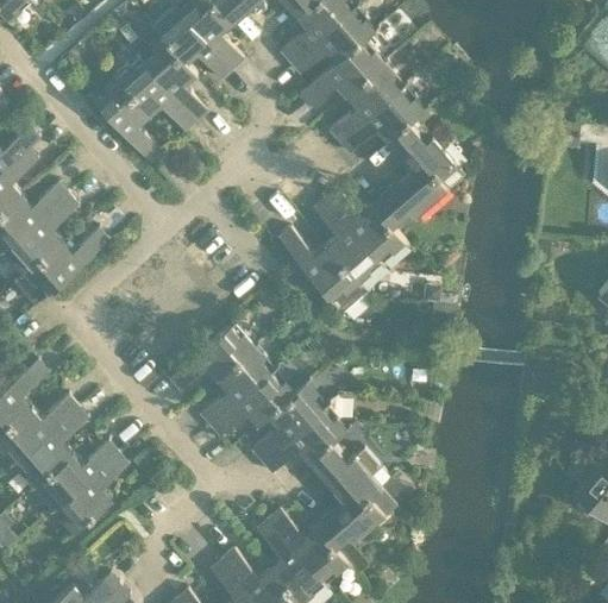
[(0,12),(10,24),(33,2),(30,0),(0,0),(0,12)]
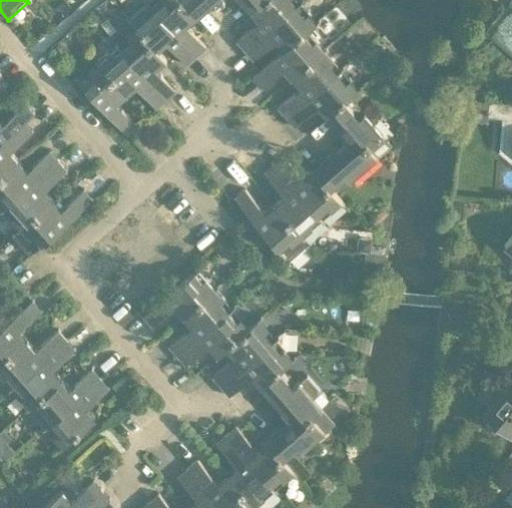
[(177,1),(177,0),(176,0),(152,0),(147,4),(195,60),(205,51),(186,29),(195,21),(177,1)]
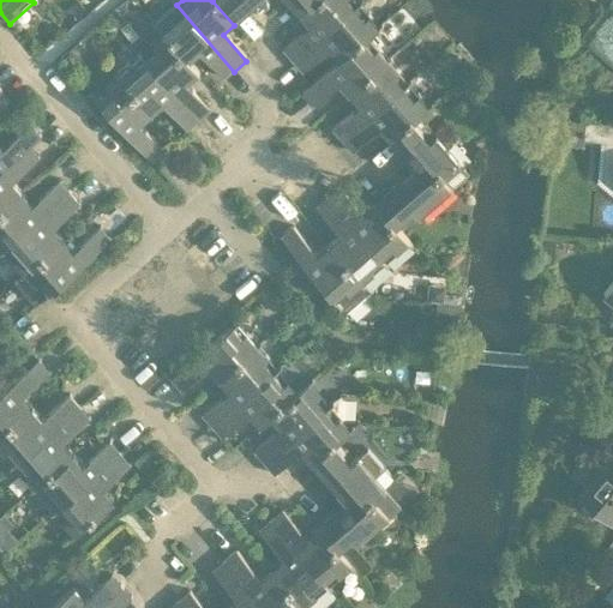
[(212,0),(212,1),(234,25),(263,0),(212,0)]
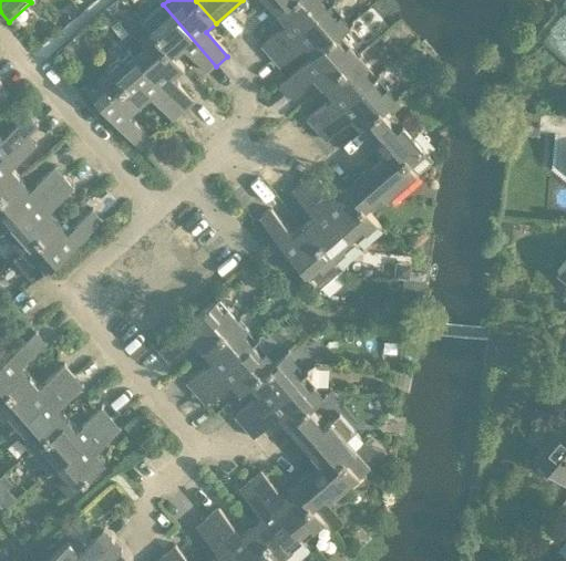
[(269,61),(330,7),(323,0),(295,0),(276,17),(285,28),(259,50),(269,61)]
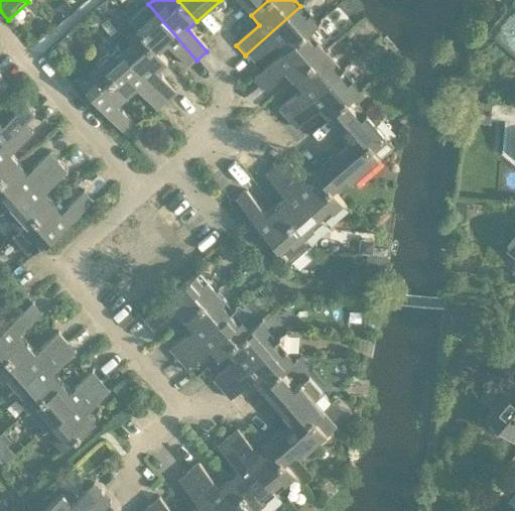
[(237,0),(251,15),(268,0),(237,0)]
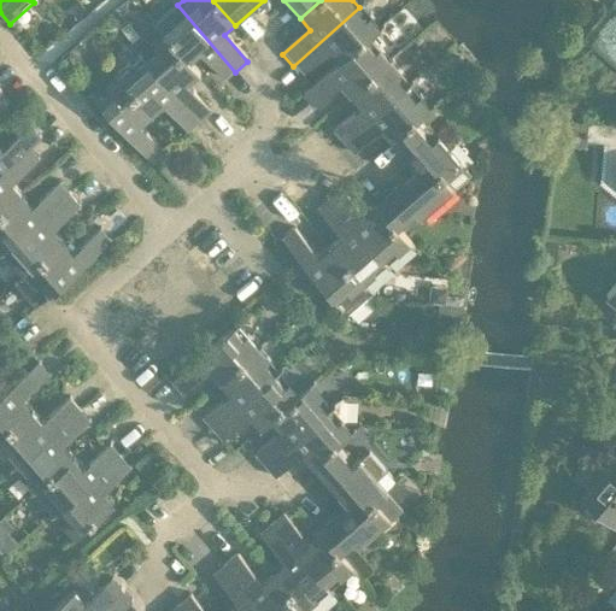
[(223,82),(235,72),(177,5),(153,27),(163,39),(164,39),(188,66),(189,66),(200,56),(223,82)]
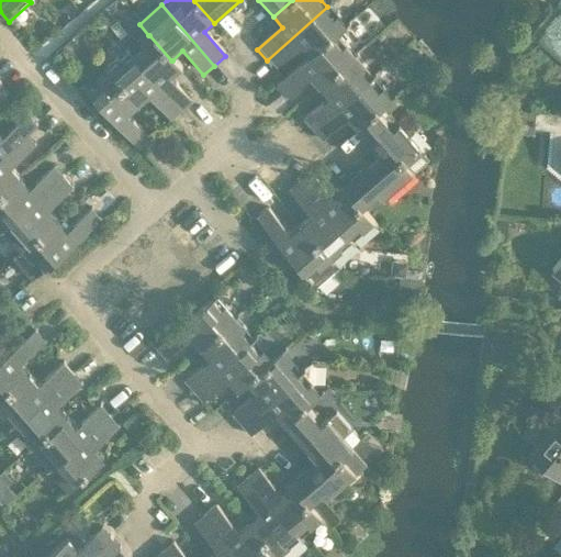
[(336,36),(346,29),(327,7),(267,60),(276,70),(301,48),(310,59),(336,36)]
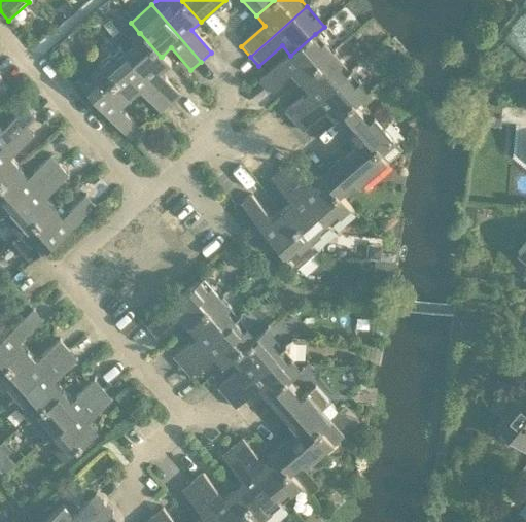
[(525,14),(525,15),(523,13),(501,40),(525,59),(525,14)]
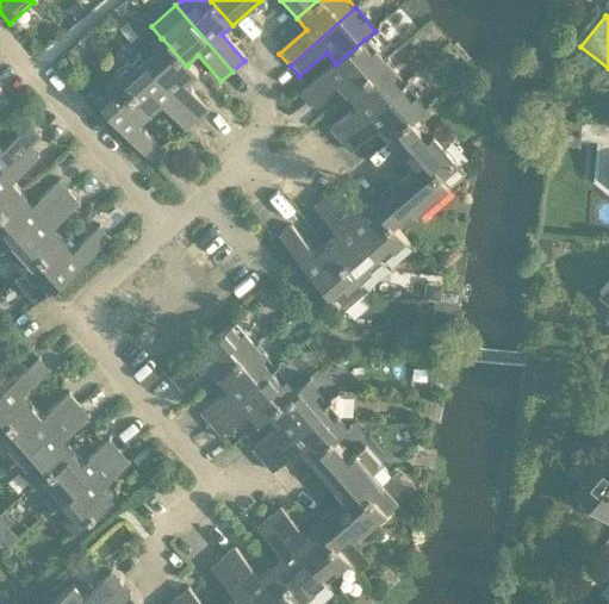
[(187,66),(186,66),(162,38),(161,38),(138,58),(196,125),(209,113),(185,86),(197,76),(187,66)]
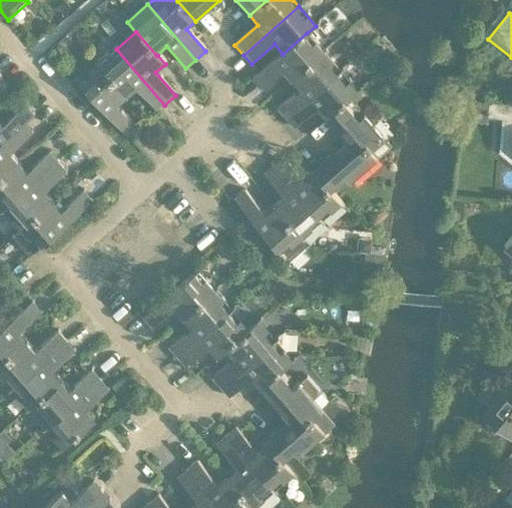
[(324,52),(307,33),(283,54),(250,82),(259,92),(282,72),(290,82),(324,52)]
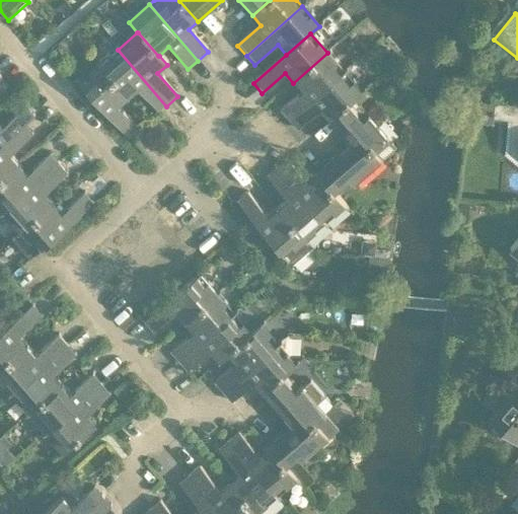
[(157,115),(166,106),(118,50),(98,67),(127,99),(137,91),(157,115)]
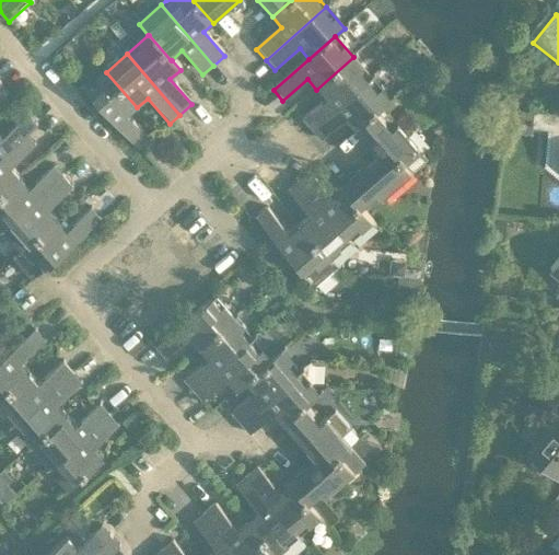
[(311,133),(372,79),(353,57),(316,90),(325,99),(301,120),(311,133)]
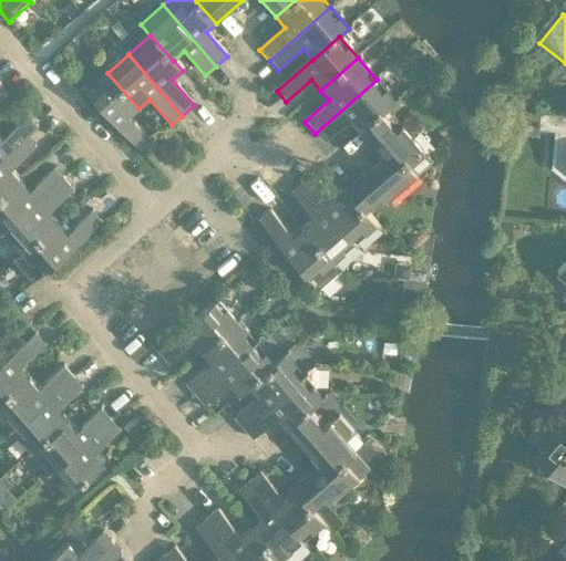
[(129,117),(139,108),(107,73),(85,92),(140,153),(151,143),(129,117)]
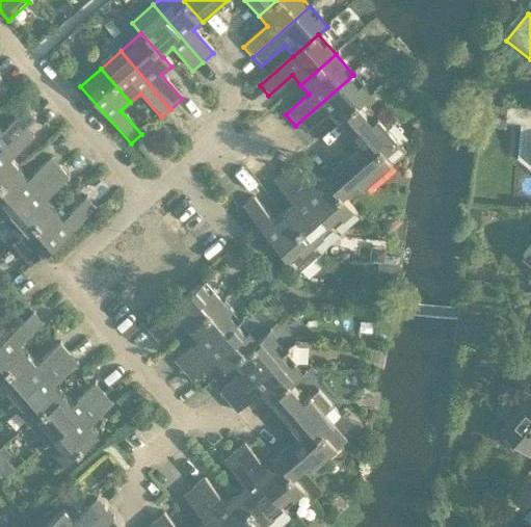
[(357,108),(370,97),(371,96),(353,75),(295,126),(303,135),(327,115),(336,125),(356,107),(357,108)]
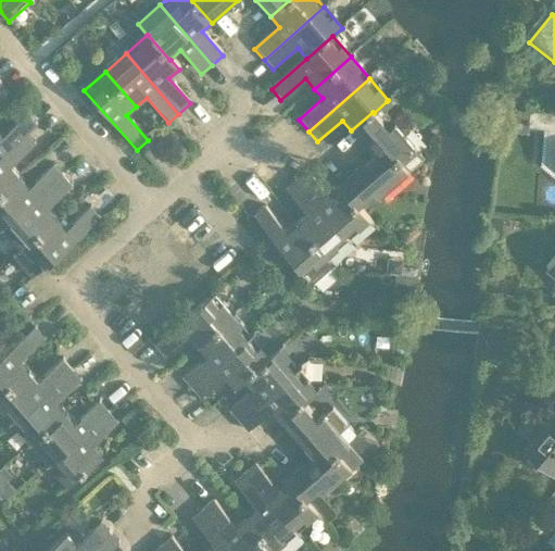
[(0,102),(9,96),(0,85),(0,102)]
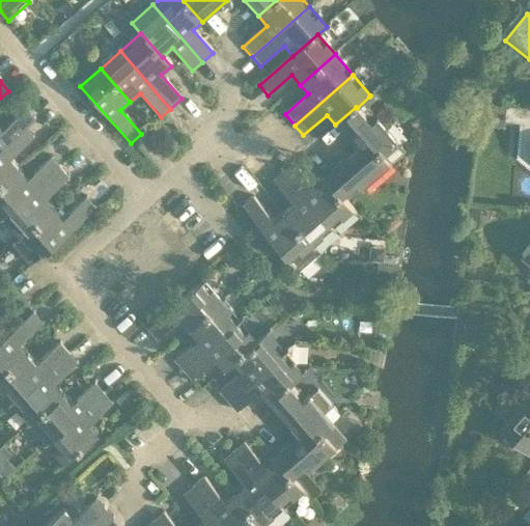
[(477,94),(476,105),(489,106),(489,95),(477,94)]
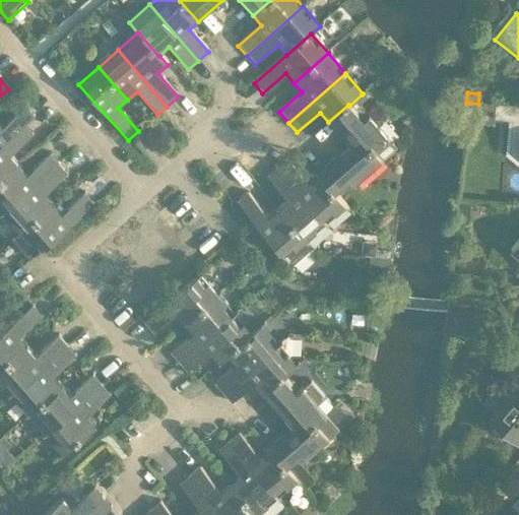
[(362,109),(369,102),(362,94),(349,106),(348,105),(328,122),(348,145),(349,145),(360,156),(369,148),(381,162),(396,149),(368,117),(362,109)]
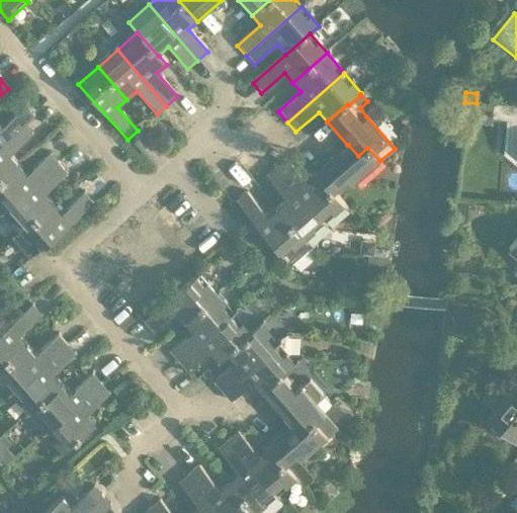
[(516,108),(511,108),(505,107),(493,106),(492,121),(509,122),(509,124),(506,156),(516,164),(516,108)]
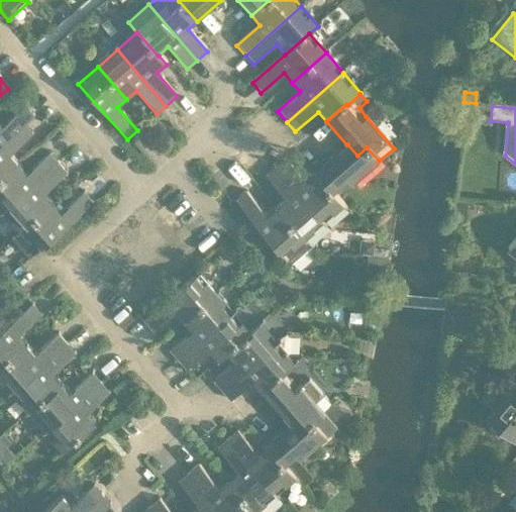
[(23,126),(33,118),(24,107),(1,127),(0,126),(0,145),(23,126)]
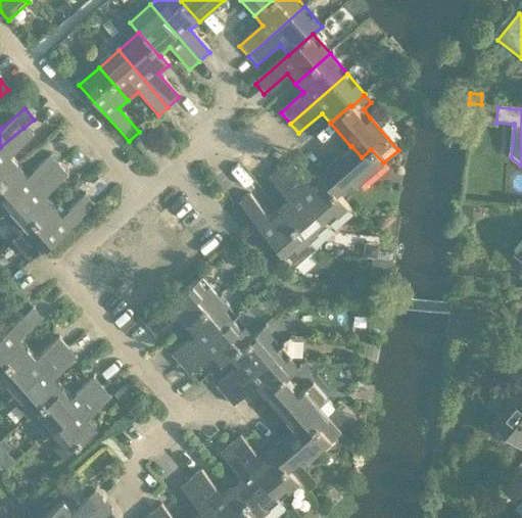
[(33,138),(24,128),(0,147),(0,184),(19,168),(10,157),(33,138)]
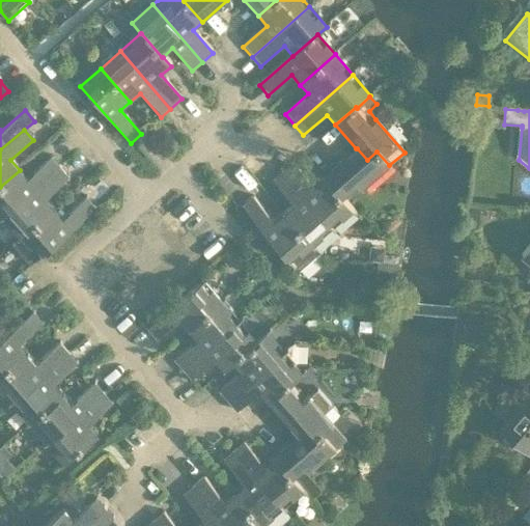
[(377,151),(367,160),(357,148),(356,148),(322,178),(340,200),(341,199),(357,186),(361,191),(389,165),(377,151)]
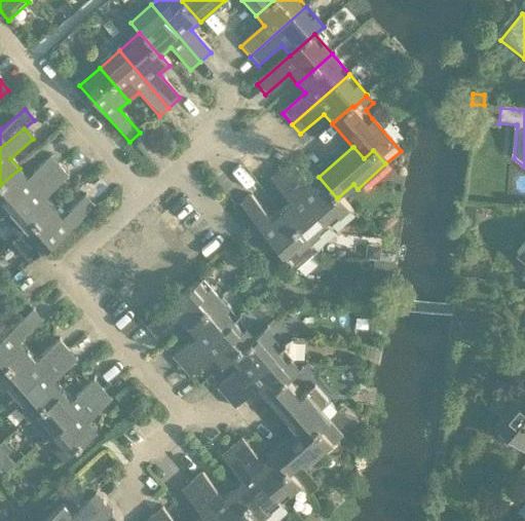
[(2,219),(59,169),(50,158),(28,179),(20,169),(0,185),(0,219),(1,218),(2,219)]
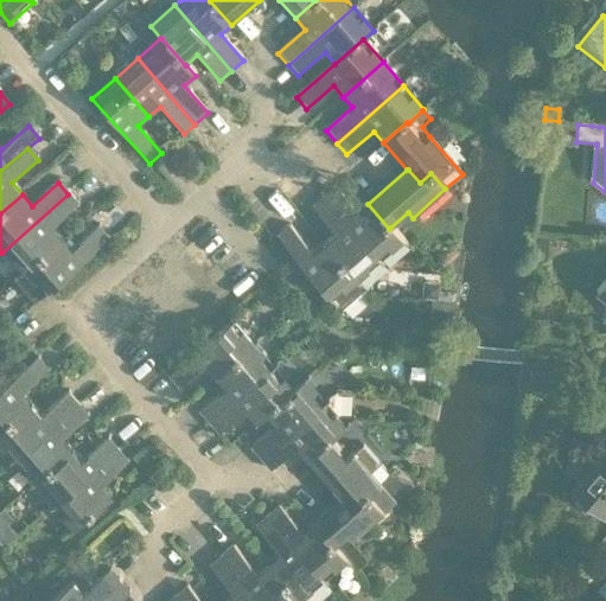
[(368,204),(357,213),(336,187),(324,198),(380,263),(403,243),(390,228),(389,229),(368,204)]
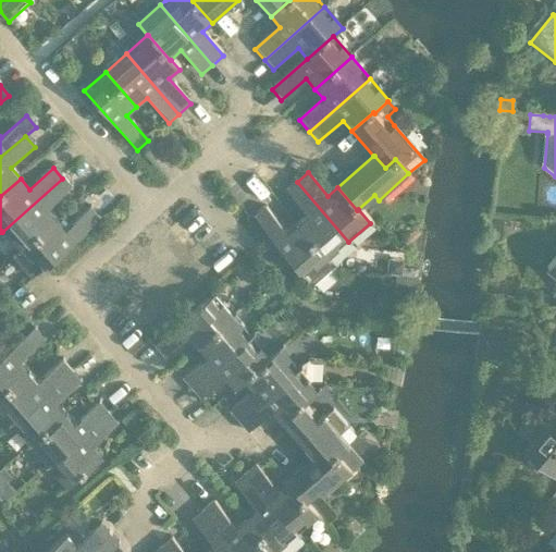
[(48,211),(72,189),(62,179),(2,232),(21,254),(57,221),(48,211)]
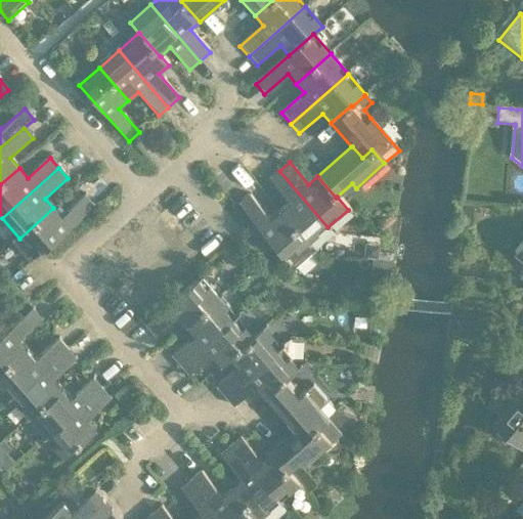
[(308,245),(328,227),(279,171),(269,180),(288,203),(278,211),(308,245)]
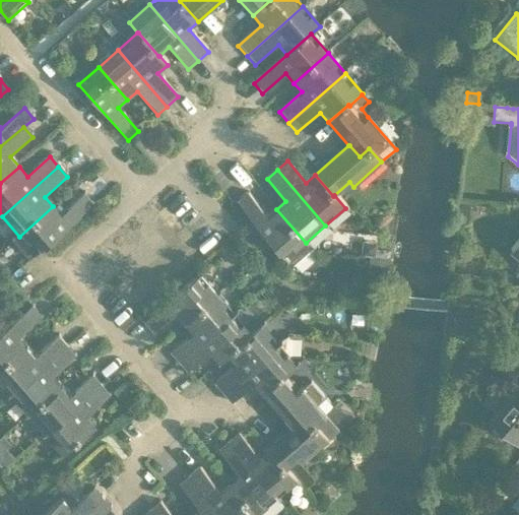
[(37,256),(93,206),(84,196),(61,215),(53,206),(19,237),(37,256)]
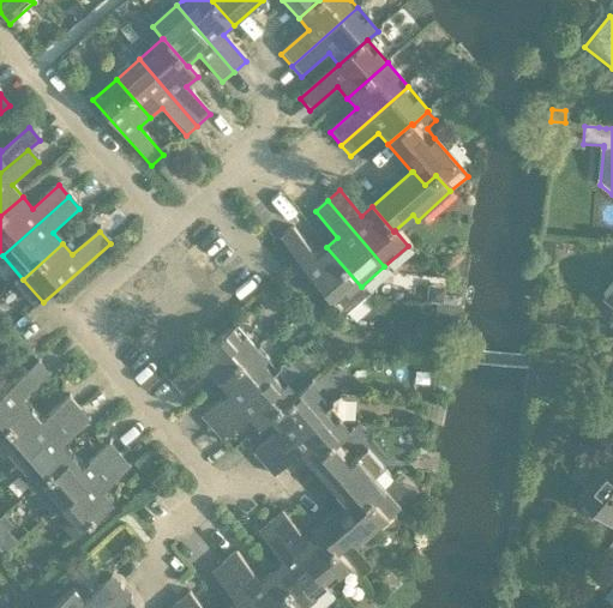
[(326,247),(314,258),(292,232),(280,242),(337,308),(344,317),(370,296),(361,287),(326,247)]
